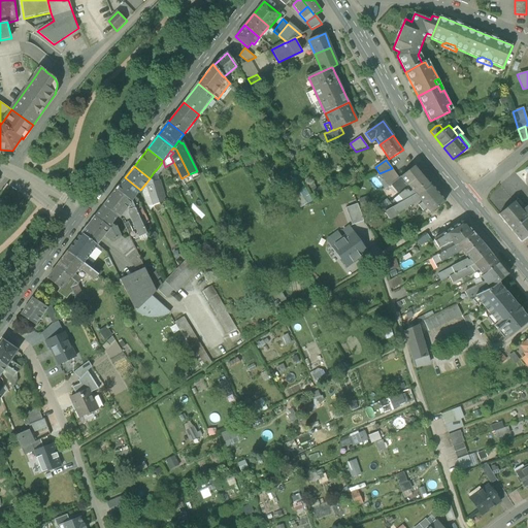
[(408,186),(422,174),(415,166),(400,177),(408,186)]
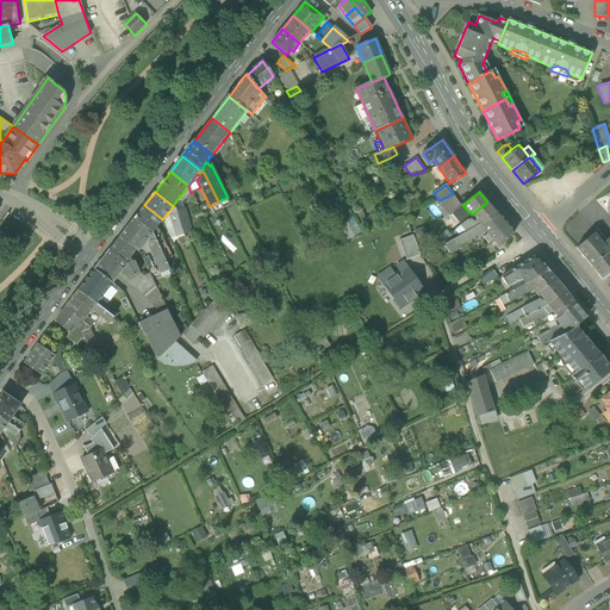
[(461,206),(453,194),(439,200),(437,200),(448,216),(453,212),(461,206)]
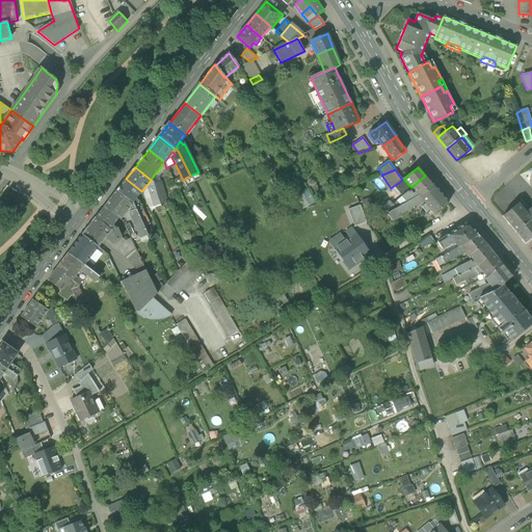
[(434,187),(425,176),(411,187),(416,192),(419,195),(420,198),(434,187)]
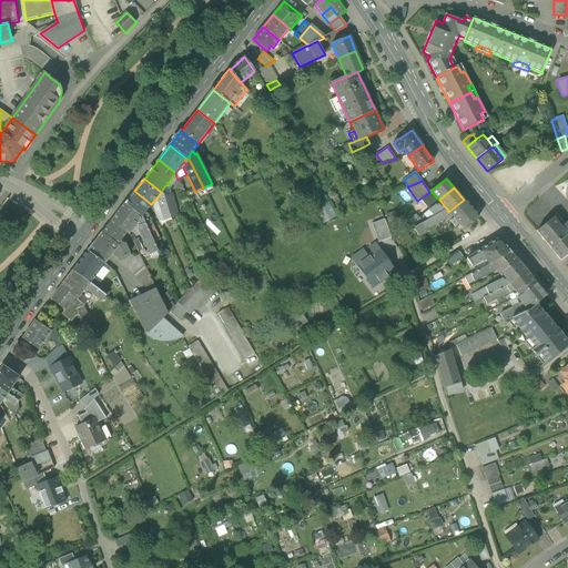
[(163,189),(161,192),(164,194),(166,203),(173,202),(171,192),(169,193),(163,189)]
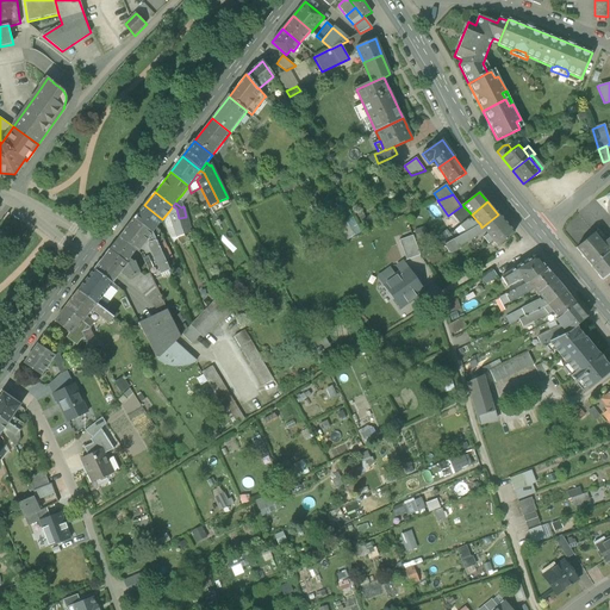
[(156,228),(162,219),(144,205),(135,219),(153,232),(156,228)]
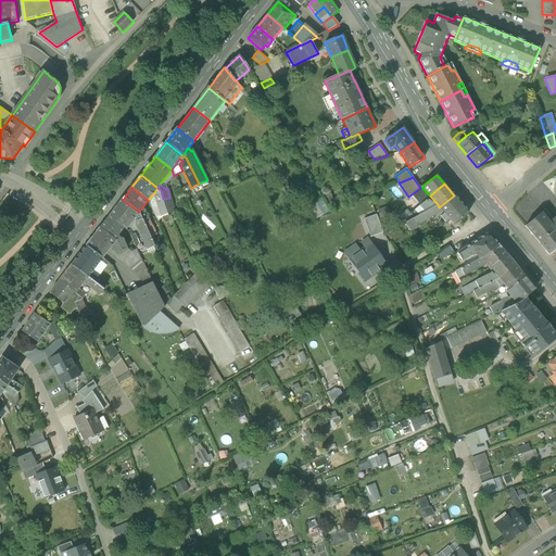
[(413,193),(421,204),(426,201),(428,202),(429,201),(431,203),(434,201),(430,196),(421,187),(420,188),(413,193)]
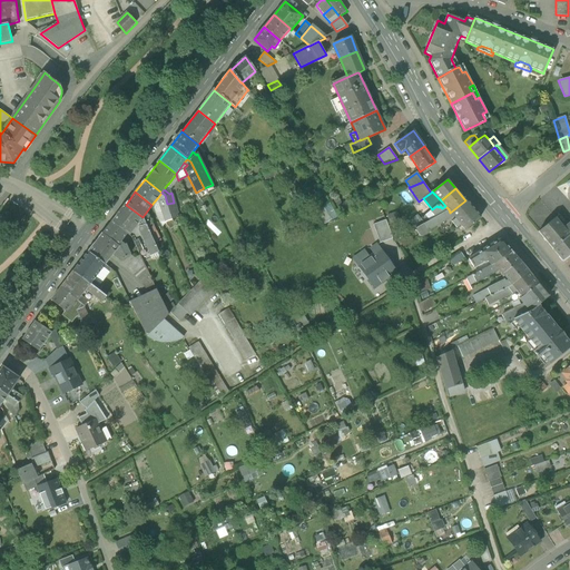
[(168,209),(167,204),(165,195),(161,193),(158,197),(160,199),(158,202),(165,222),(172,219),(168,209)]
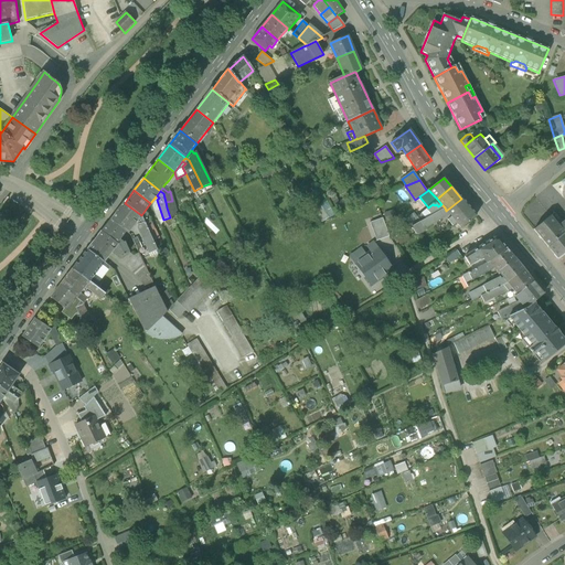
[(449,214),(452,219),(457,223),(461,228),(476,216),(461,199),(446,211),(449,214)]
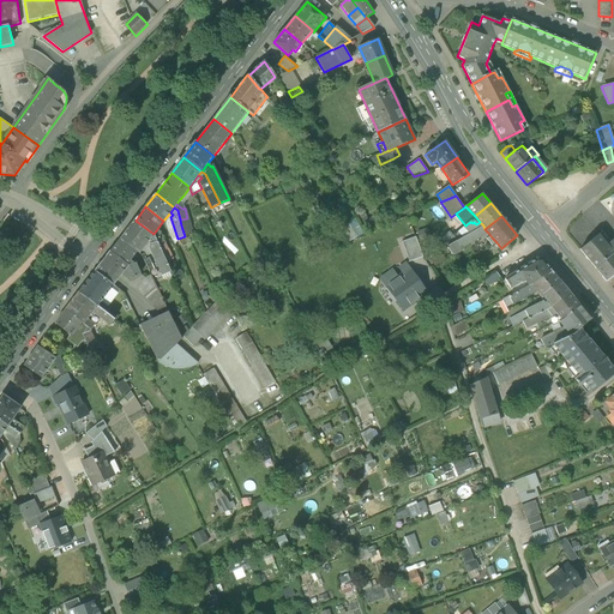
[(136,221),(120,240),(137,252),(139,253),(145,247),(149,242),(149,240),(150,238),(154,234),(136,221)]
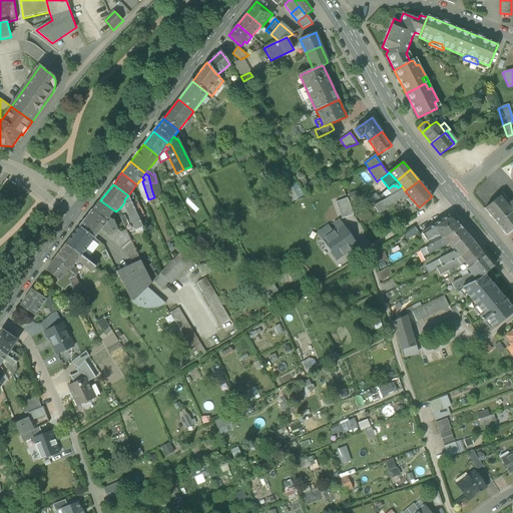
[(404,188),(401,185),(398,187),(396,185),(395,186),(393,185),(389,188),(387,190),(392,195),(404,188)]
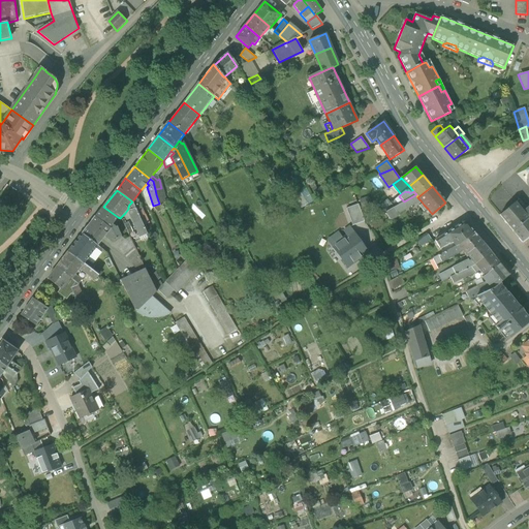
[(417,197),(416,194),(404,201),(394,208),(385,213),(390,219),(391,219),(392,219),(397,216),(398,215),(398,214),(421,200),(417,197)]
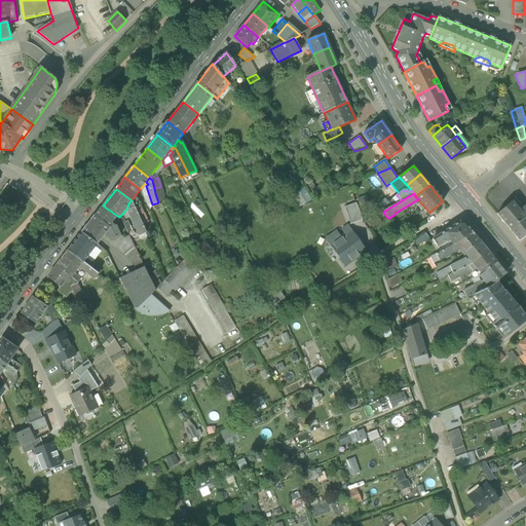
[(387,202),(391,207),(402,200),(397,195),(387,202)]
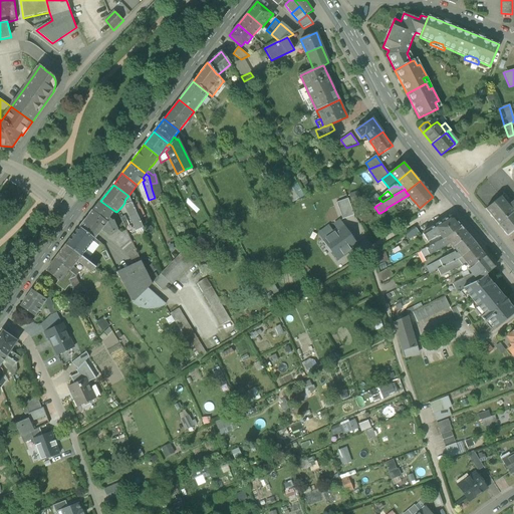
[(132,192),(129,196),(136,211),(142,209),(134,194),(132,192)]
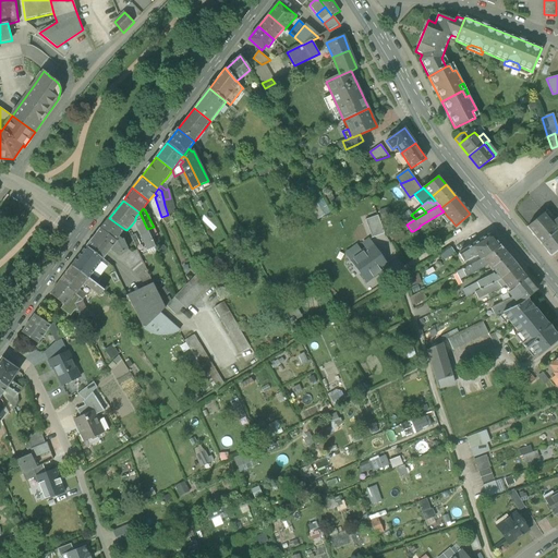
[(415,219),(411,215),(408,210),(400,217),(407,225),(415,219)]
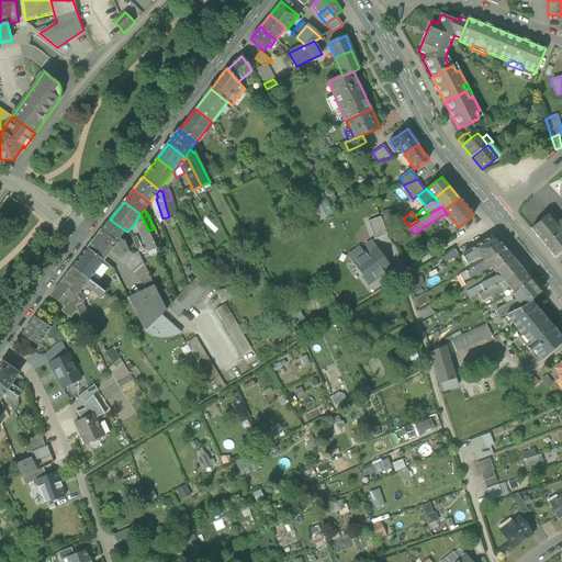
[(555,225),(559,222),(551,212),(547,215),(555,225)]
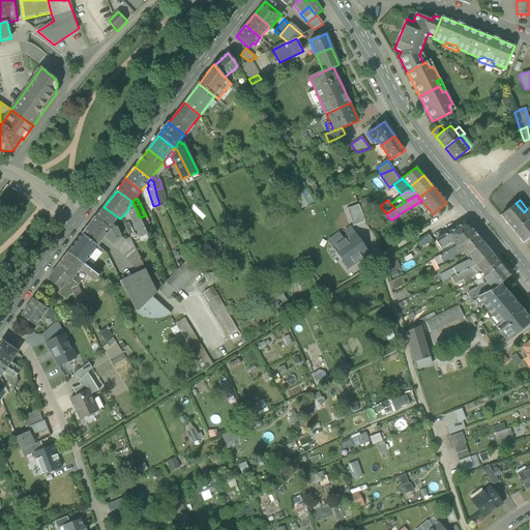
[(141,222),(140,217),(133,202),(129,205),(133,210),(129,211),(129,213),(134,225),(140,238),(147,235),(141,222)]
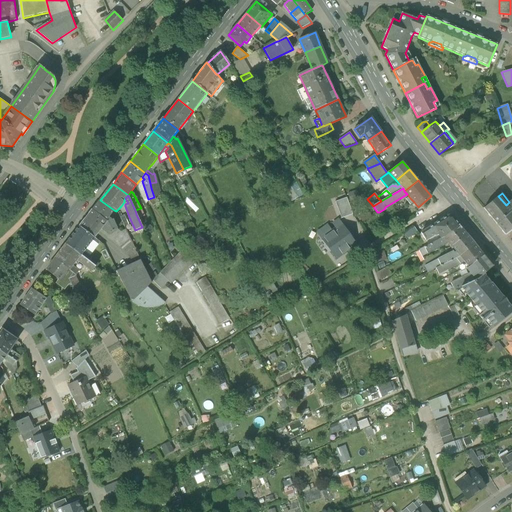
[(496,224),(511,212),(506,205),(498,196),(484,209),(496,224)]
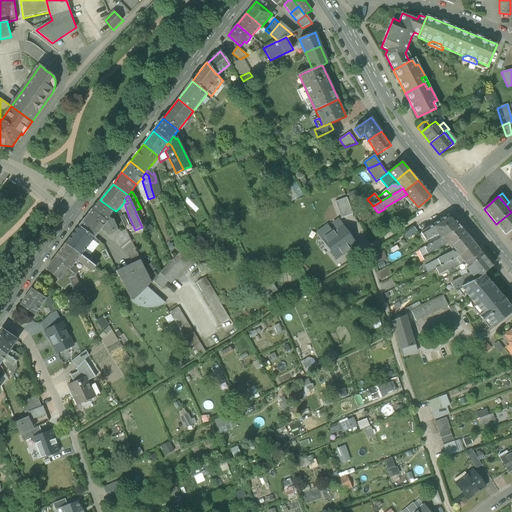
[(335,202),(341,219),(352,215),(346,198),(335,202)]
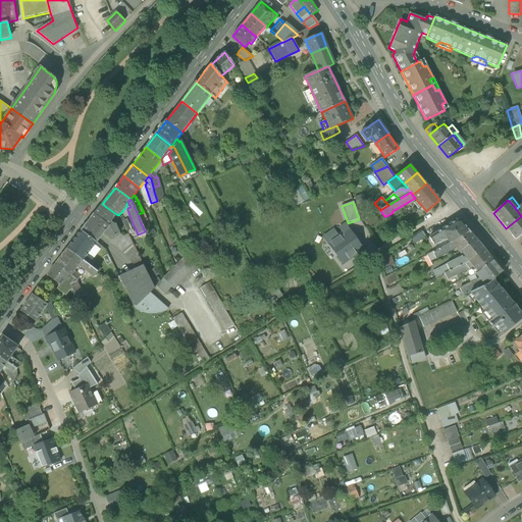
[(94,214),(107,225),(110,221),(116,214),(102,204),(94,214)]
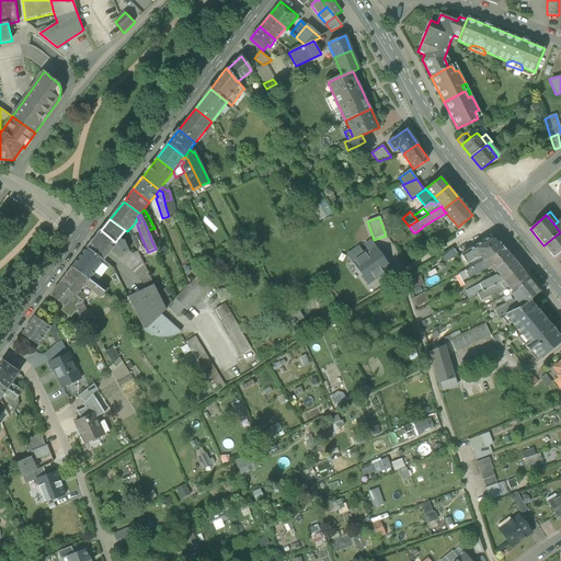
[(101,230),(92,242),(109,254),(111,251),(114,247),(117,243),(115,242),(101,230)]
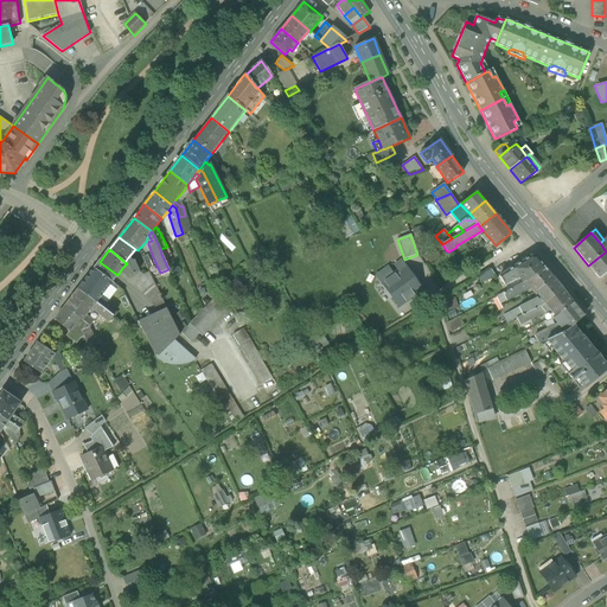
[(606,251),(588,266),(595,274),(599,279),(600,279),(606,273),(606,251)]
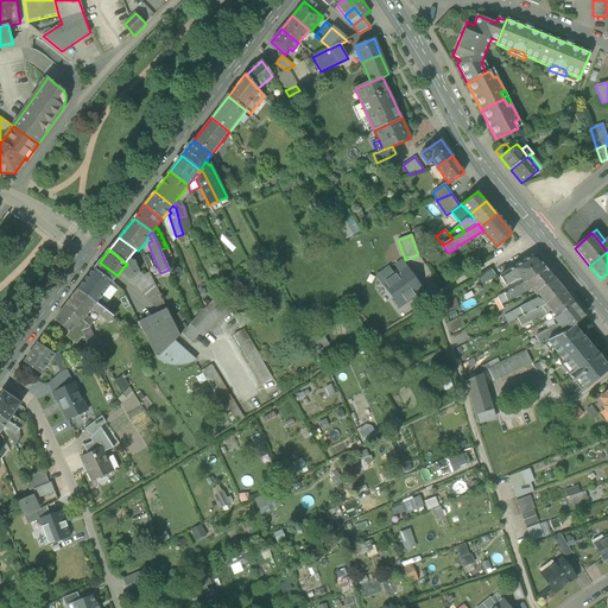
[(147,268),(153,266),(149,254),(143,257),(147,268)]
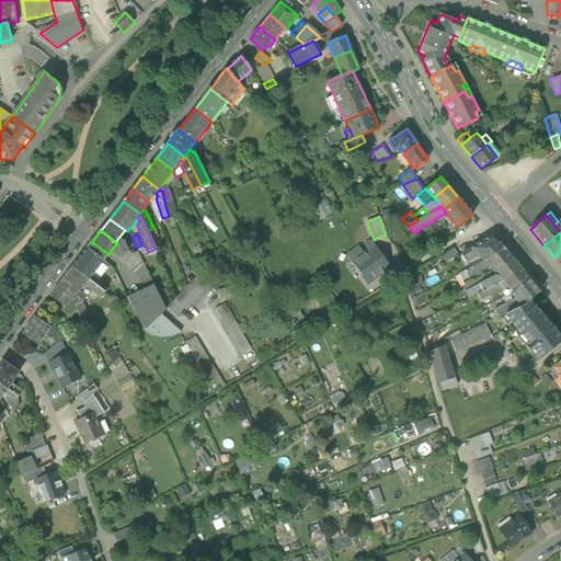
[(480,258),(483,262),(485,261),(503,247),(495,238),(491,237),(461,255),(466,263),(476,256),(477,259),(480,258)]
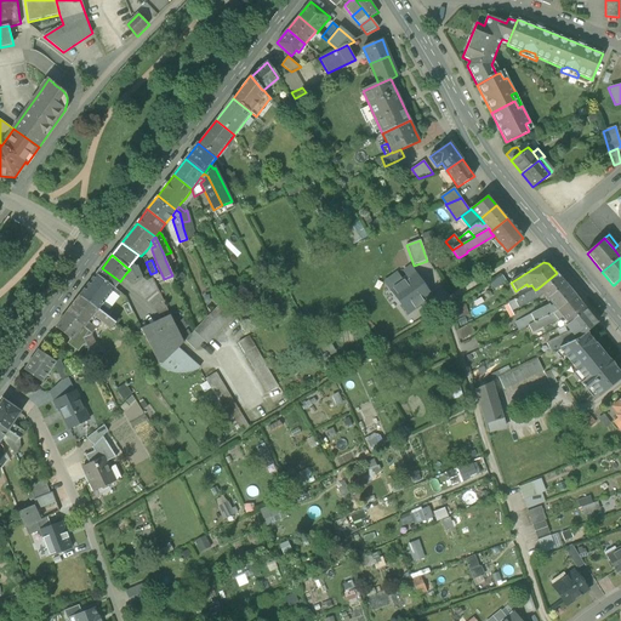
[(136,267),(131,263),(127,268),(130,269),(136,281),(142,278),(137,267),(136,267)]
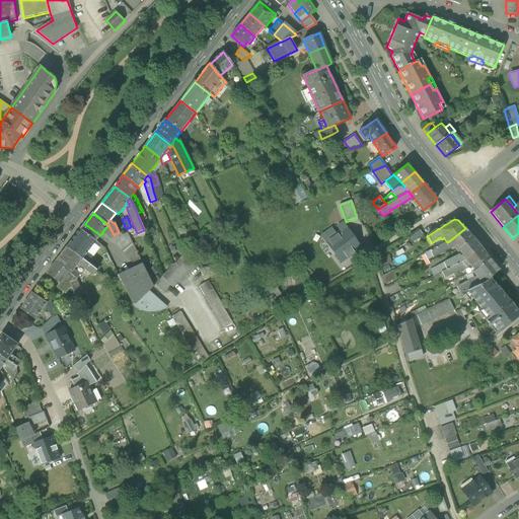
[(95,241),(100,235),(85,224),(80,230),(95,241)]
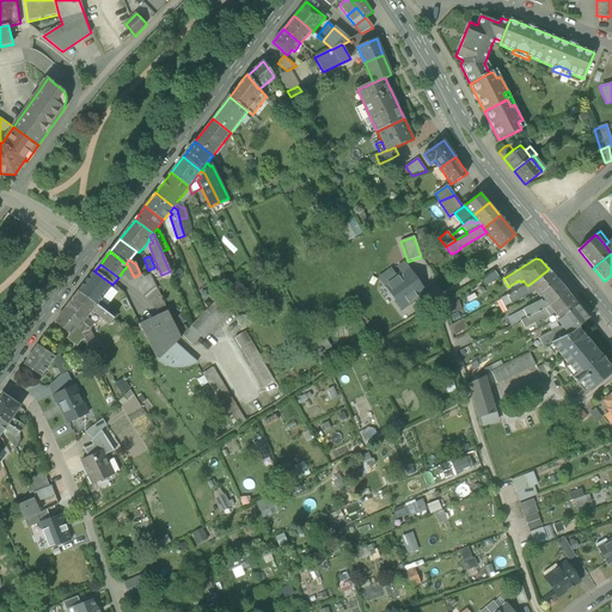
[(128,265),(124,269),(127,271),(123,275),(130,281),(134,277),(128,265)]
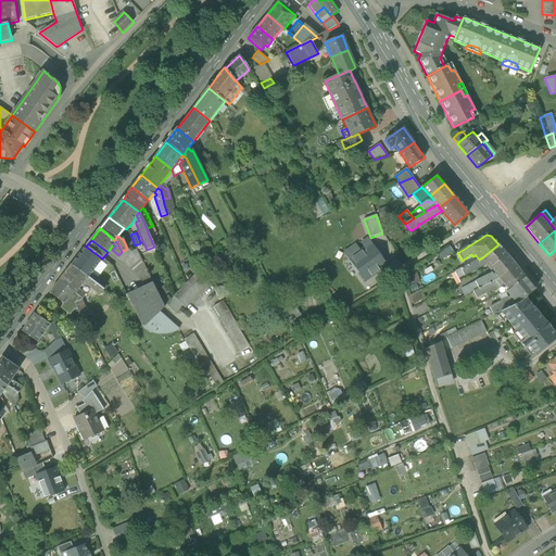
[(344,252),(350,260),(361,252),(355,244),(344,252)]
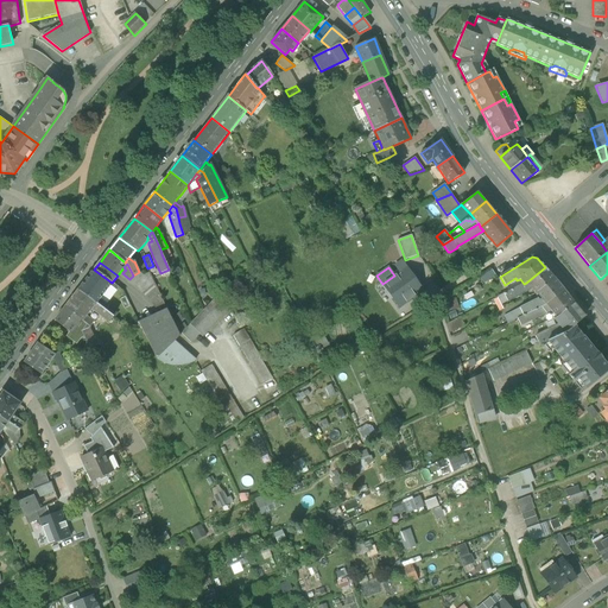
[(394,276),(382,284),(399,308),(423,290),(418,285),(420,284),(413,273),(411,274),(406,267),(394,276)]
